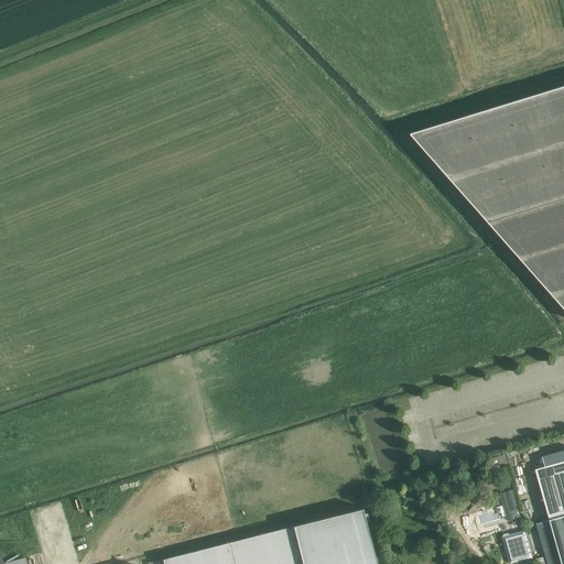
[(563,85),(411,133),(563,307),(563,85)]
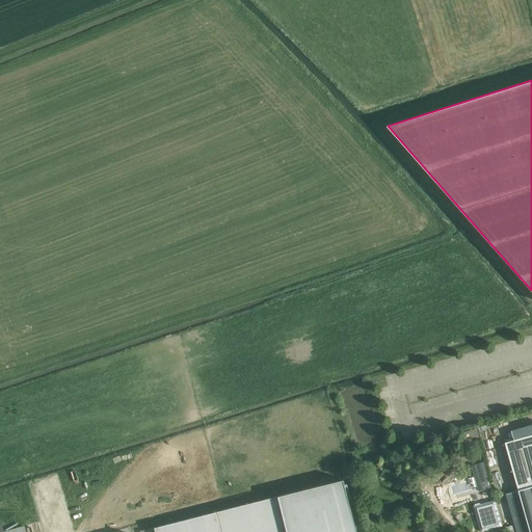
[(476,428),(463,432),(466,440),(478,436),(476,428)]
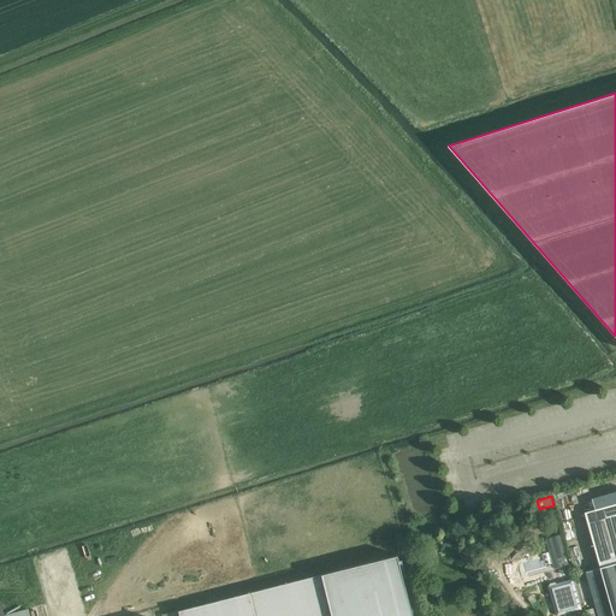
[(598,615),(612,612),(614,615),(615,615),(615,503),(585,513),(600,568),(585,572),(597,615),(598,615)]
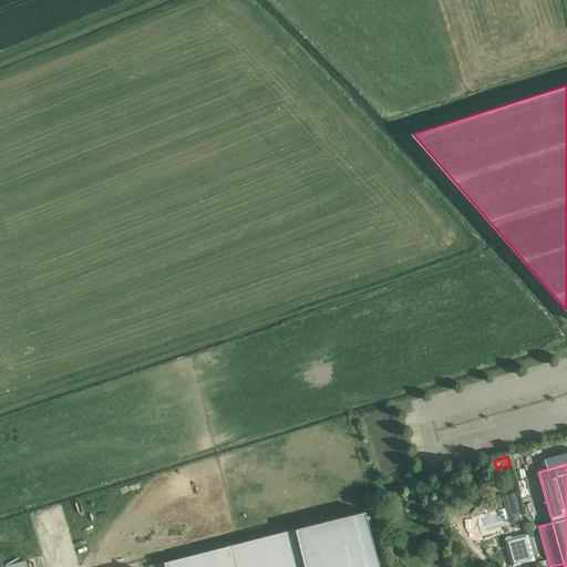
[(297,528),(306,566),(380,566),(367,511),(297,528)]
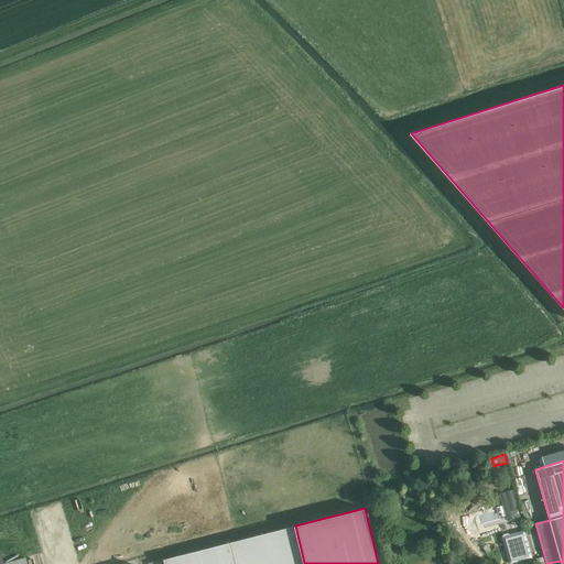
[(304,563),(295,525),(149,563),(304,563)]
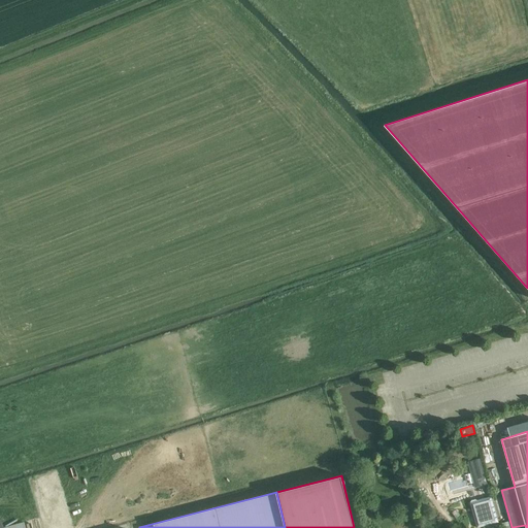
[(475,499),(471,500),(470,502),(469,502),(476,527),(498,522),(491,496),(477,500),(475,499)]
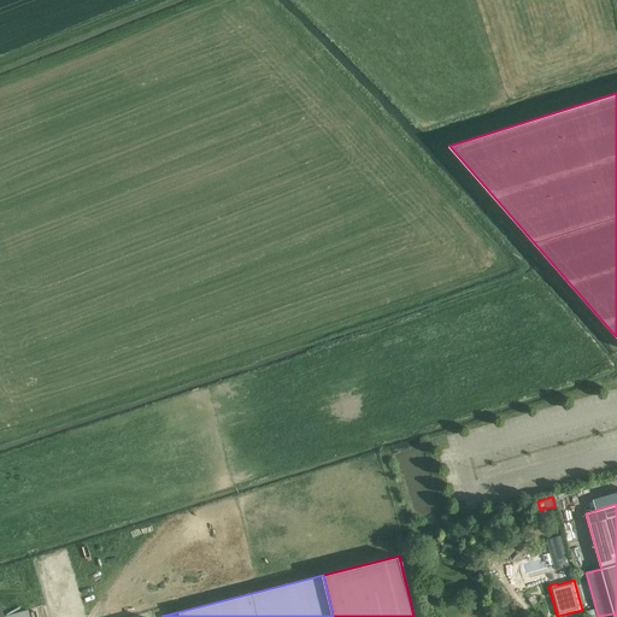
[(4,616),(0,606),(0,605),(0,616),(28,616),(27,610),(4,616)]
